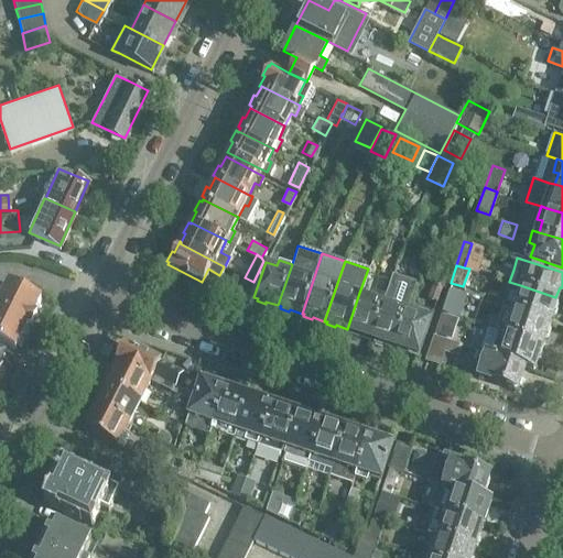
[(226,287),(245,294),(251,281),(245,277),(234,271),(226,287)]
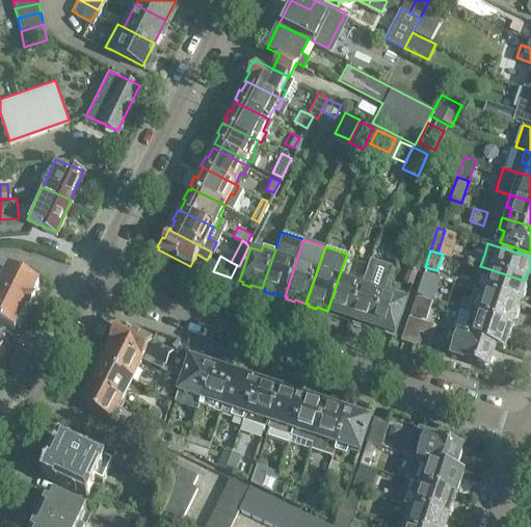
[(362,285),(350,318),(352,319),(351,321),(361,324),(362,321),(372,325),(383,292),(393,265),(371,257),(364,280),(362,285)]
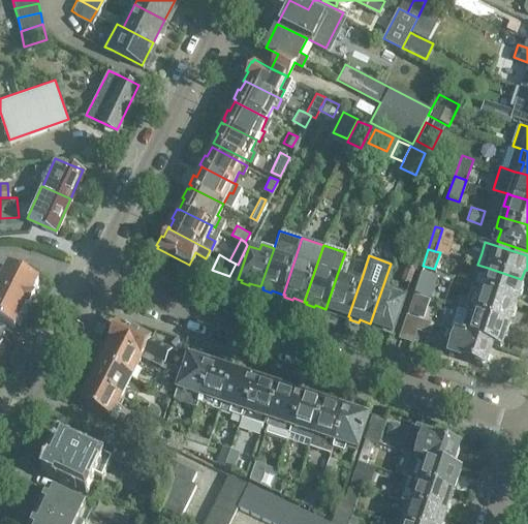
[(409,280),(414,263),(406,259),(400,277),(409,280)]
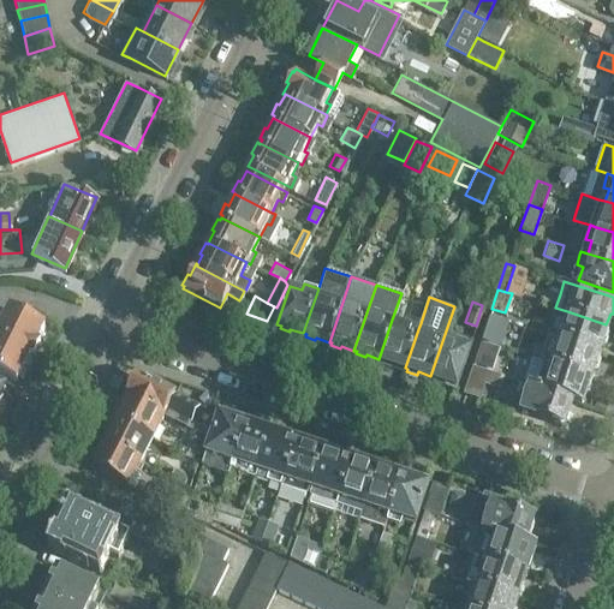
[(0,370),(16,378),(43,323),(9,306),(0,322),(0,370)]
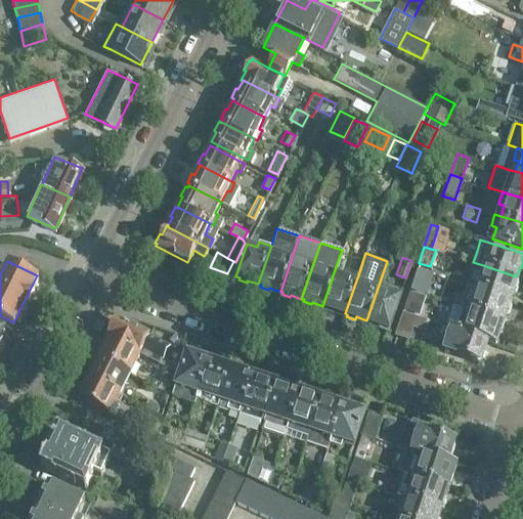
[(516,276),(483,265),(480,275),(475,274),(471,286),(476,288),(509,298),(512,289),(515,290),(518,279),(516,279),(516,276)]
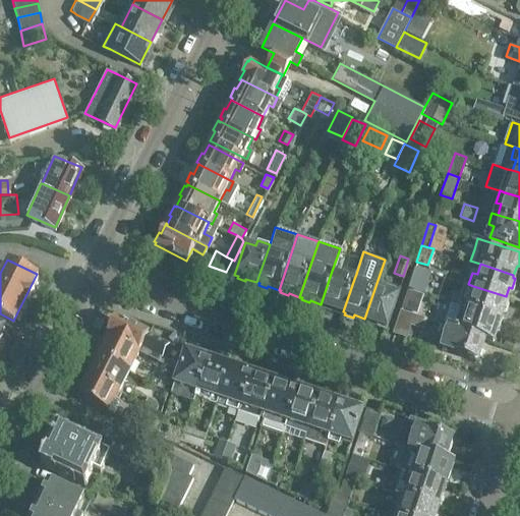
[(415,266),(408,287),(423,292),(430,271),(415,266)]
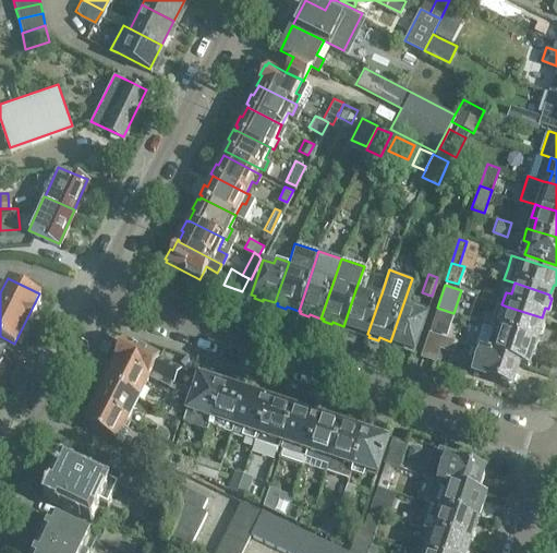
[(367,334),(379,299),(382,293),(368,289),(366,295),(355,290),(343,326),(347,327),(346,328),(355,332),(355,329),(367,334)]
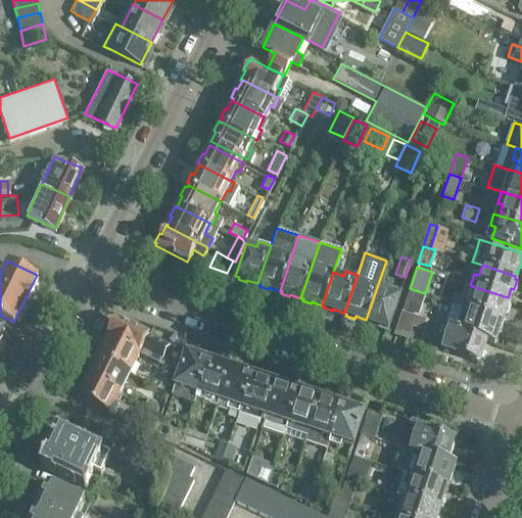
[(387,327),(399,289),(389,286),(387,290),(377,287),(366,320),(368,321),(368,322),(376,325),(376,323),(387,327)]
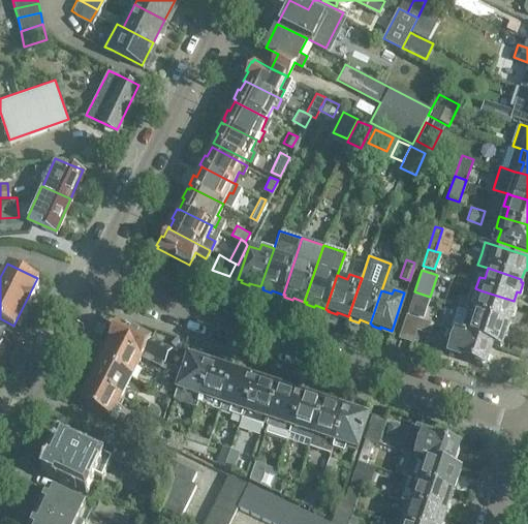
[(468,311),(473,312),(506,324),(509,313),(511,314),(516,304),(514,303),(514,301),(480,290),(477,301),(472,299),(468,311)]
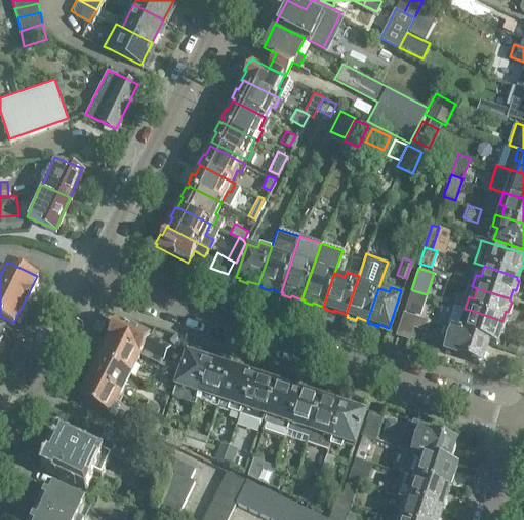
[(411,289),(405,309),(420,314),(427,294),(411,289)]
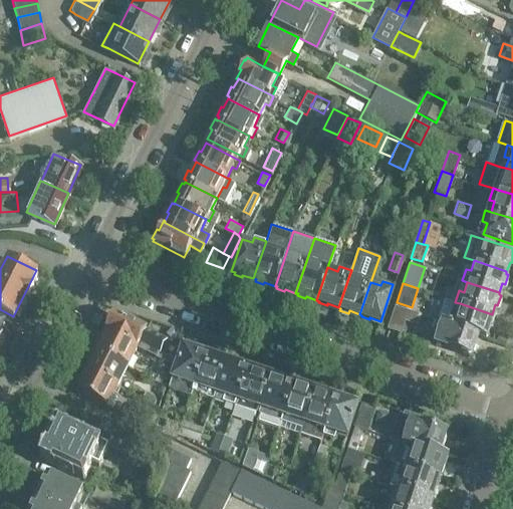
[(452,311),(449,321),(475,330),(474,332),(485,335),(489,324),(491,325),(494,316),(492,315),(492,314),(460,303),(457,313),(452,311)]
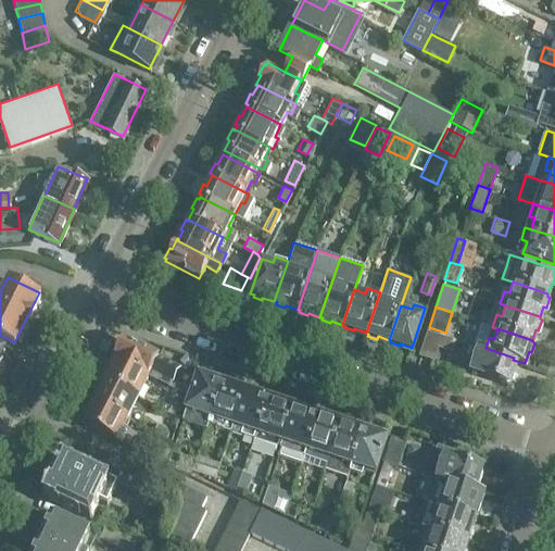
[(441,334),(428,329),(420,352),(433,357),(438,345),(451,350),(455,339),(441,334)]
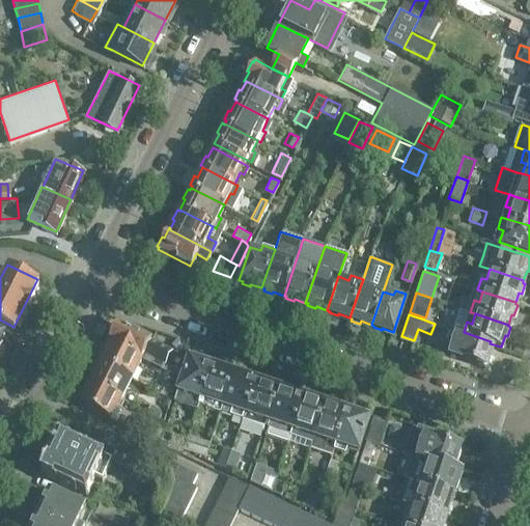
[(117,322),(109,339),(108,340),(109,341),(141,358),(145,360),(148,354),(171,366),(177,353),(117,322)]
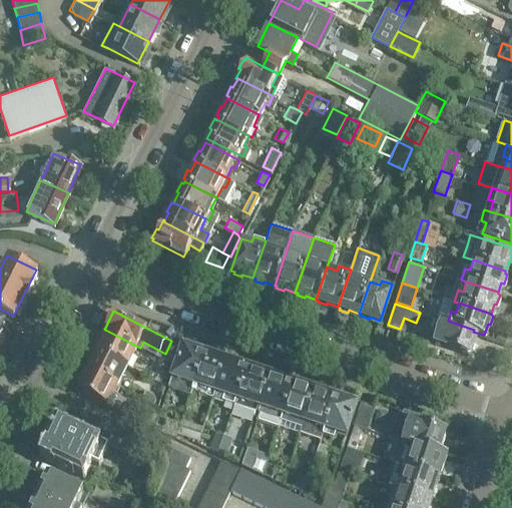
[(474,330),(448,321),(437,318),(433,329),(438,330),(434,342),(466,353),(467,350),(471,351),(474,342),(470,340),(473,332),(474,330)]
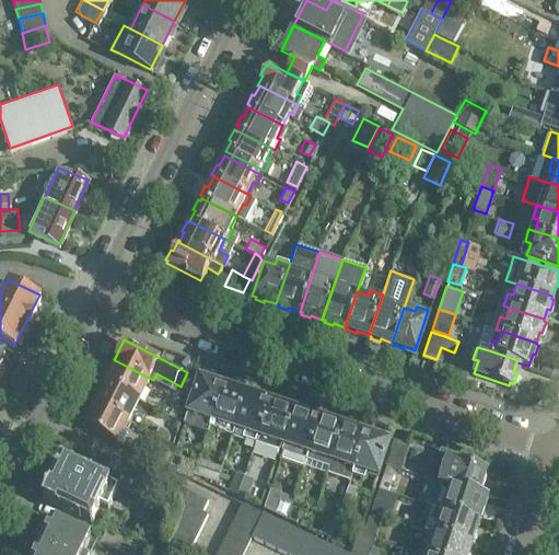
[(149,378),(115,360),(112,368),(109,370),(104,381),(138,399),(149,378)]
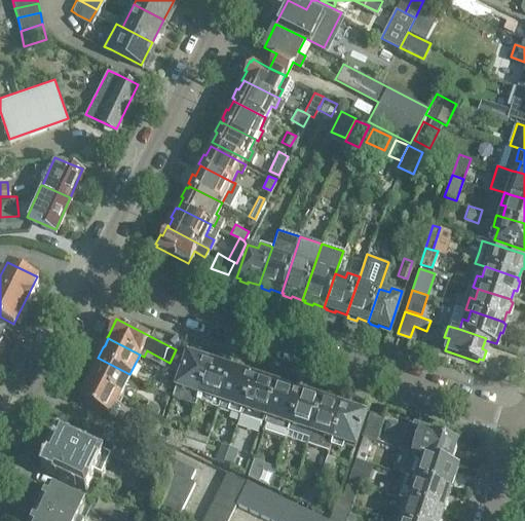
[(196,398),(209,360),(198,357),(198,355),(191,351),(190,354),(187,352),(176,386),(187,389),(186,395),(196,398)]
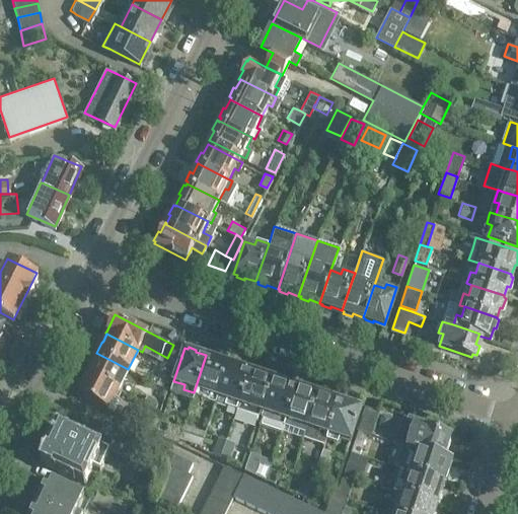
[(128,369),(96,353),(92,361),(91,364),(86,372),(118,388),(128,369)]
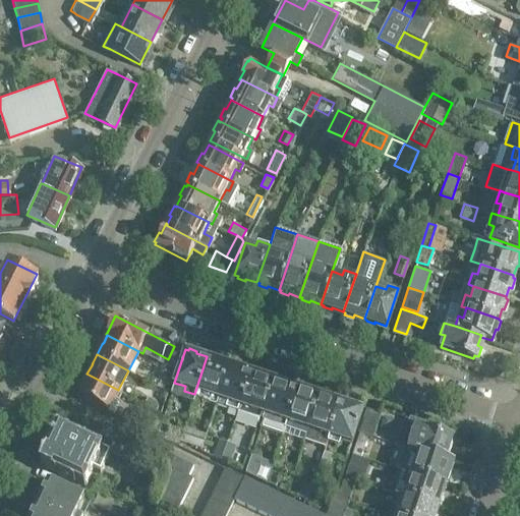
[(218,360),(207,356),(194,394),(216,401),(217,397),(228,363),(226,363),(227,361),(218,358),(218,360)]
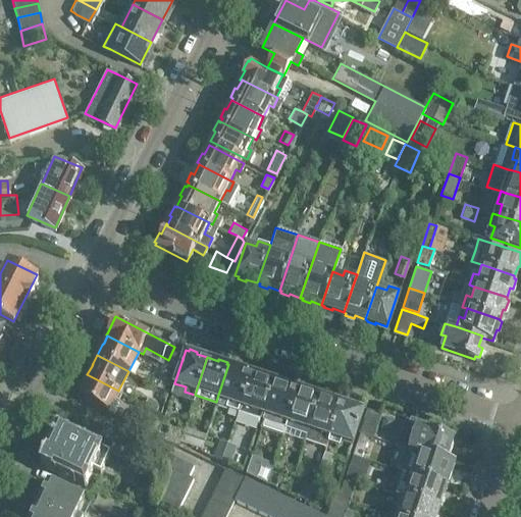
[(231,365),(228,364),(217,398),(228,401),(227,406),(238,409),(251,371),(240,368),(241,366),(231,364),(231,365)]
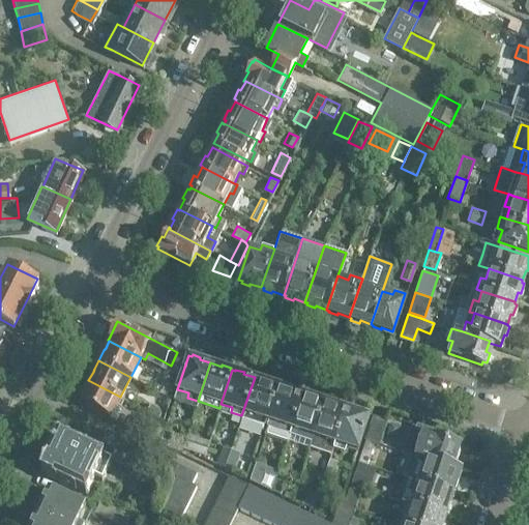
[(147,384),(148,385),(157,389),(170,396),(175,386),(152,375),(147,384)]
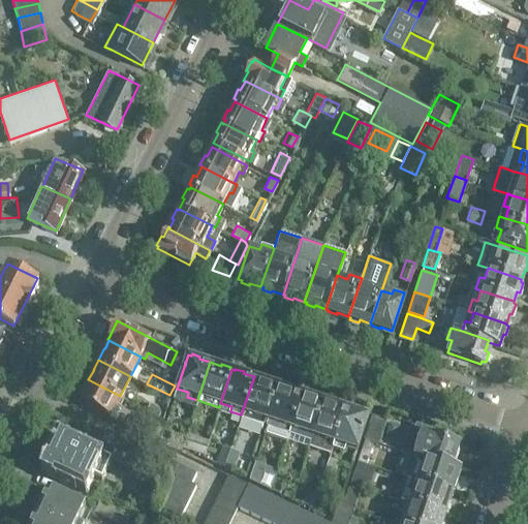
[(265,418),(267,419),(278,384),(273,383),(274,381),(265,378),(265,380),(254,376),(241,414),(239,421),(260,429),(265,418)]
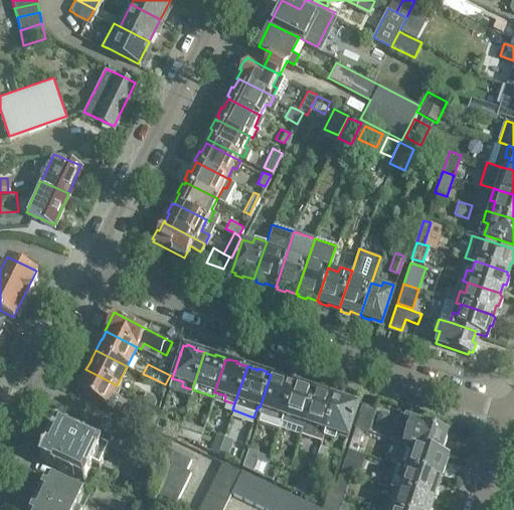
[(117,385),(86,369),(81,376),(80,379),(75,389),(107,405),(117,385)]
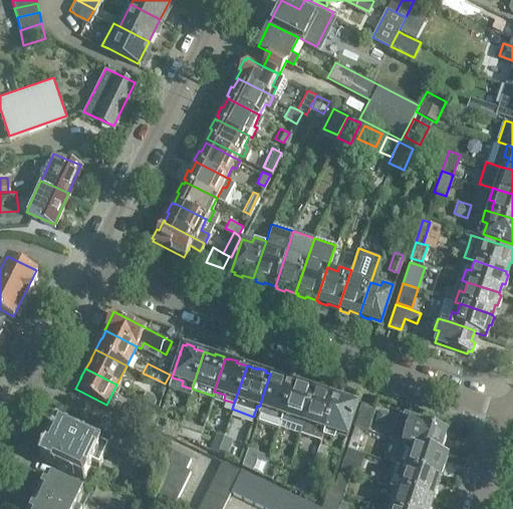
[(280,419),(293,382),(283,378),(283,376),(275,373),(274,375),(270,373),(259,407),(261,407),(260,412),(280,419)]
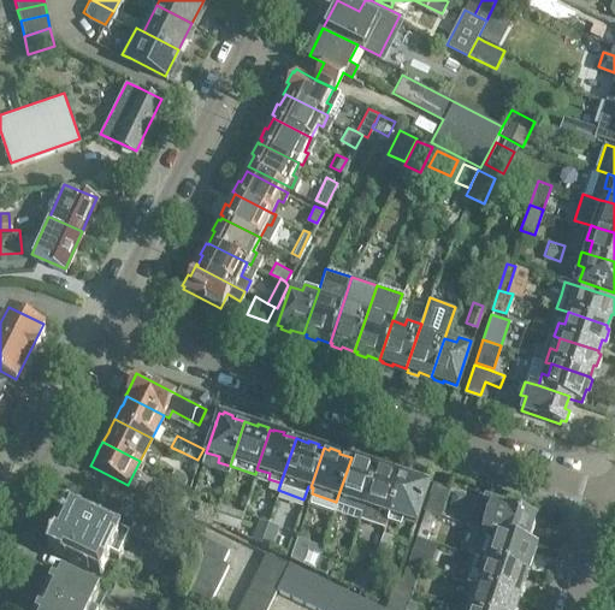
[(352,457),(336,502),(333,509),(359,517),(364,504),(377,466),(373,466),(374,463),(364,460),(364,461),(352,457)]
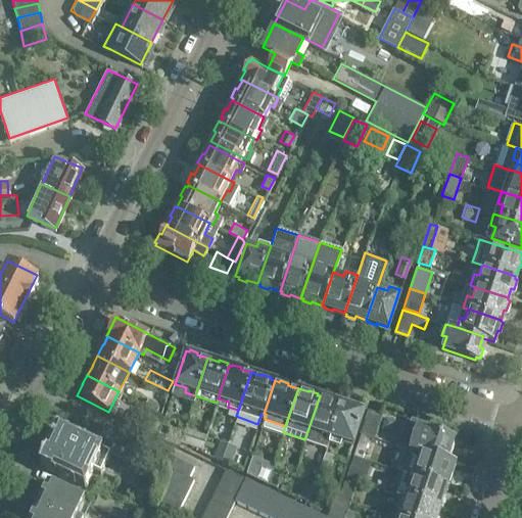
[(322,396),(320,395),(309,428),(320,432),(318,437),(328,440),(341,403),(331,399),(331,397),(323,394),(322,396)]
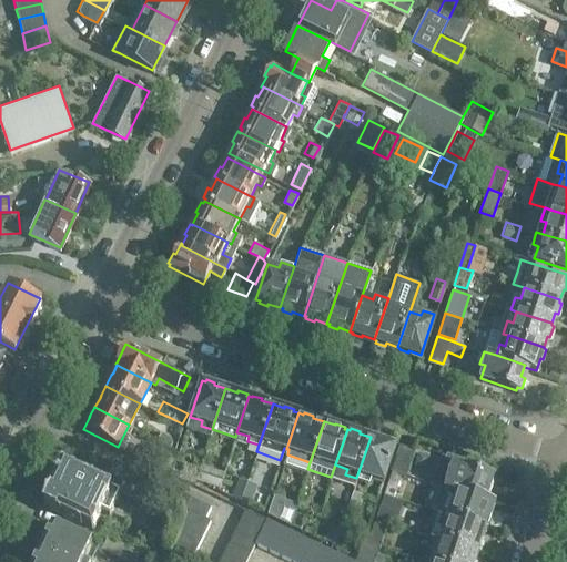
[(170,435),(160,430),(157,438),(170,445),(172,441),(170,435)]
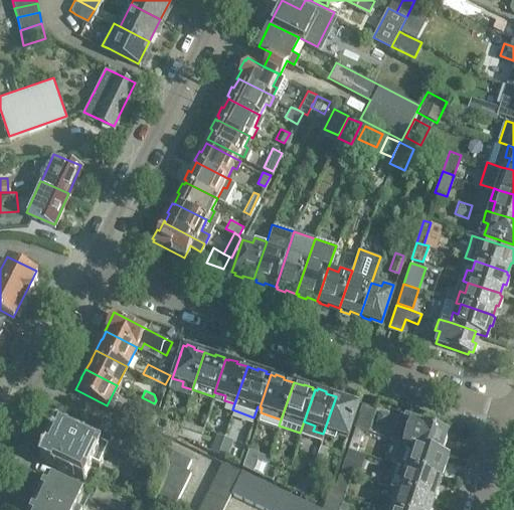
[(347,400),(336,396),(323,434),(334,438),(335,433),(347,437),(358,403),(355,402),(355,400),(347,398),(347,400)]
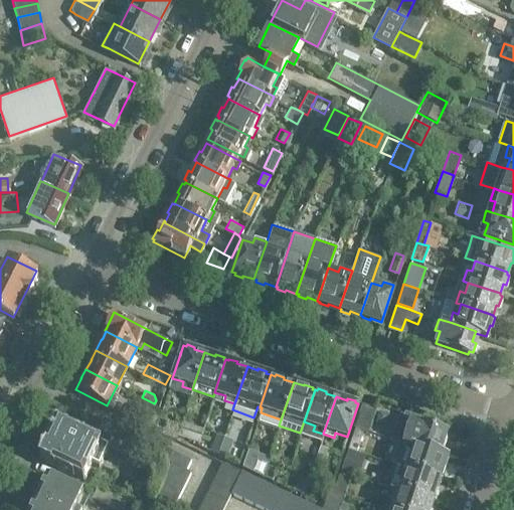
[(362,402),(355,423),(367,429),(374,406),(362,402)]
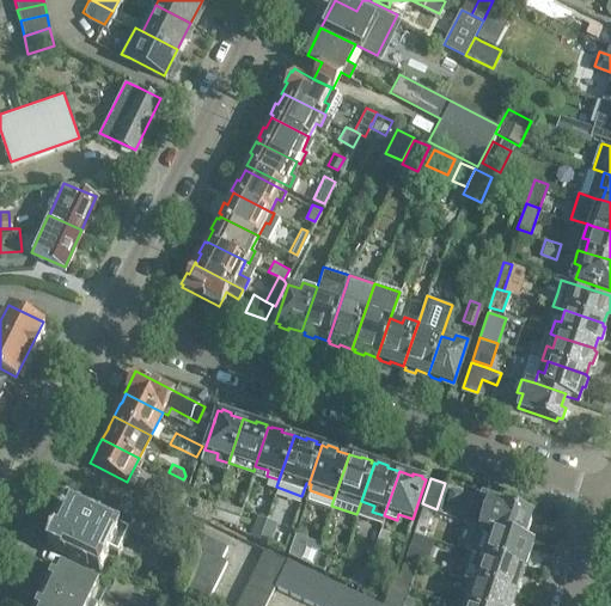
[(182,505),(188,491),(175,485),(169,499),(182,505)]
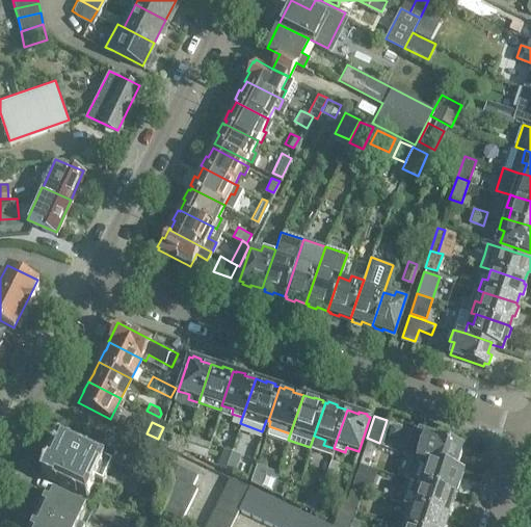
[(460,444),(434,437),(435,430),(419,425),(418,430),(413,429),(405,453),(423,458),(423,457),(452,466),(454,457),(456,458),(458,450),(460,446),(460,444)]
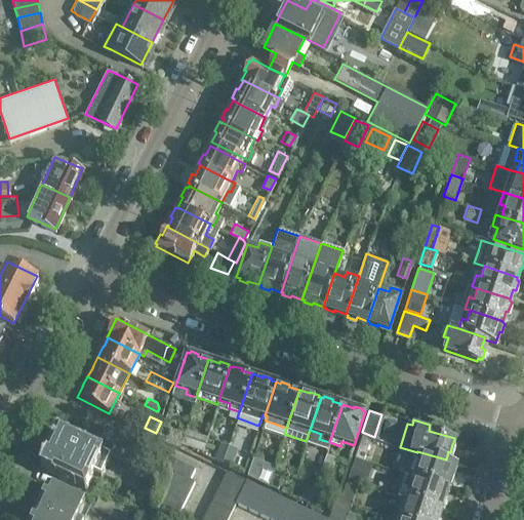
[(186,426),(184,433),(182,440),(202,447),(207,433),(186,426)]
